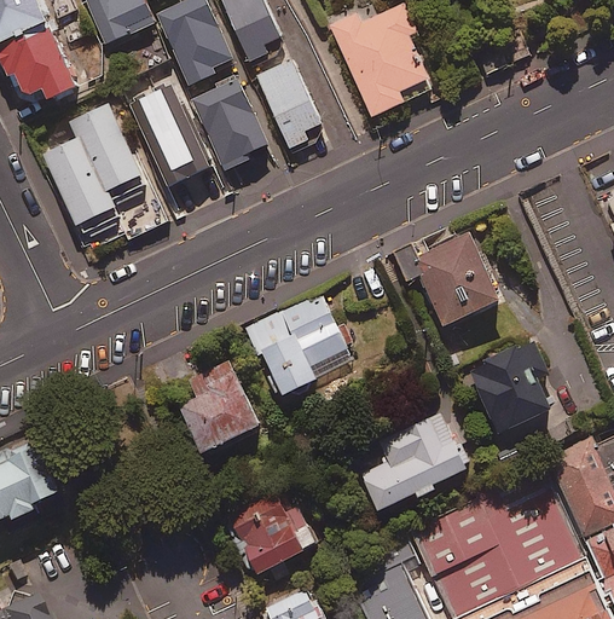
[(0,41),(47,19),(36,0),(0,0),(0,41)]
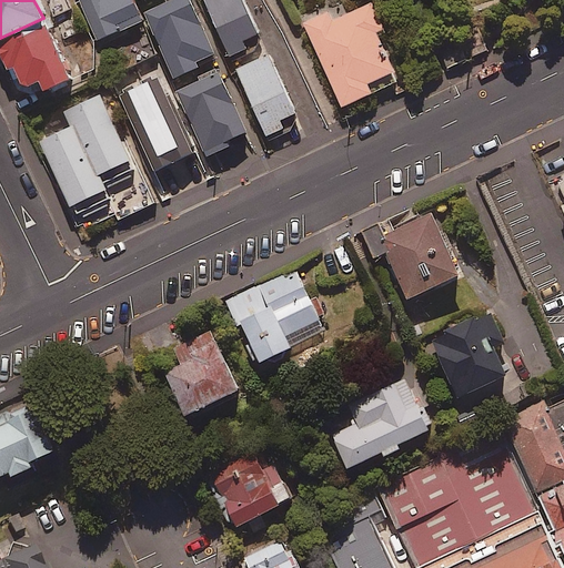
[(140,21),(130,0),(77,0),(94,40),(140,21)]
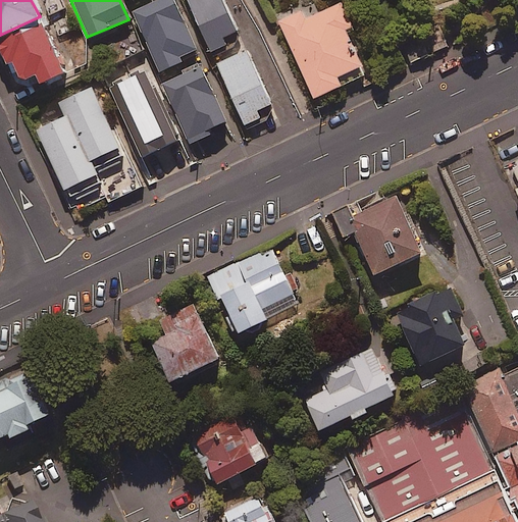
[(196,55),(172,0),(159,0),(135,10),(160,70),(196,55)]
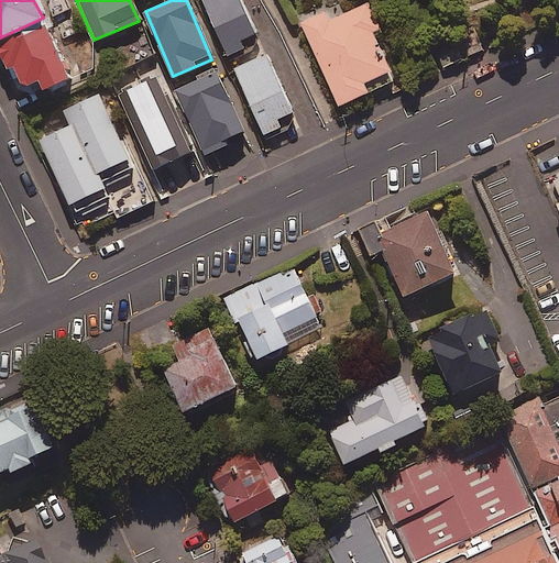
[(252,34),(237,0),(200,0),(225,55),(242,48),(239,40),(252,34)]
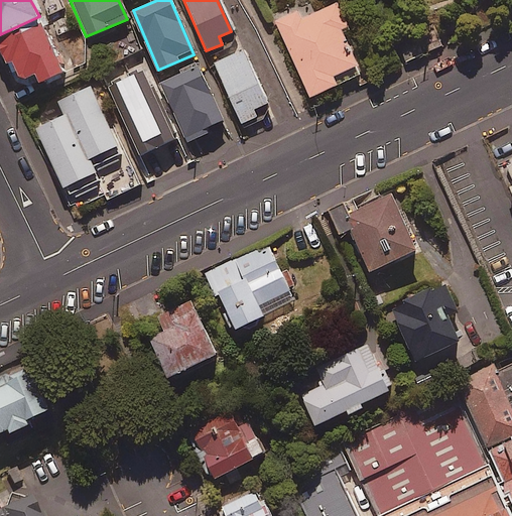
[(347,27),(335,2),(302,17),(297,7),(272,18),(309,97),(362,73),(342,29),(347,27)]
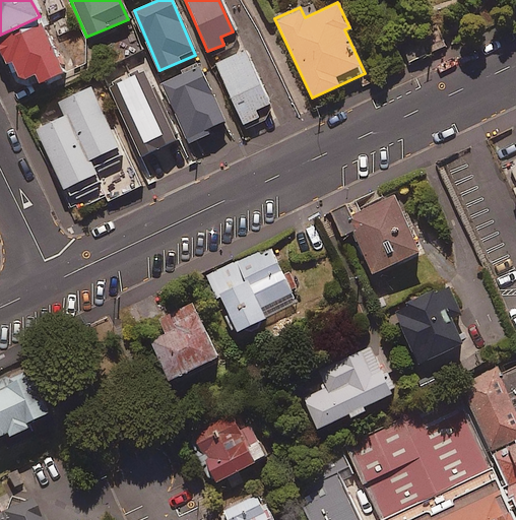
[(65,73),(43,24),(0,44),(0,46),(21,93),(65,73)]
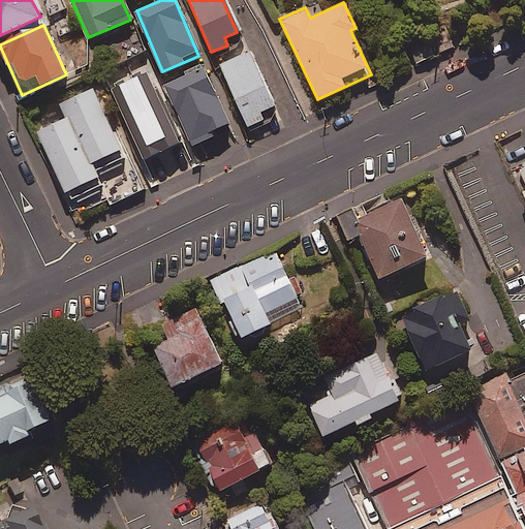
[(273,105),(247,52),(218,64),(247,126),(263,119),(259,112),(273,105)]
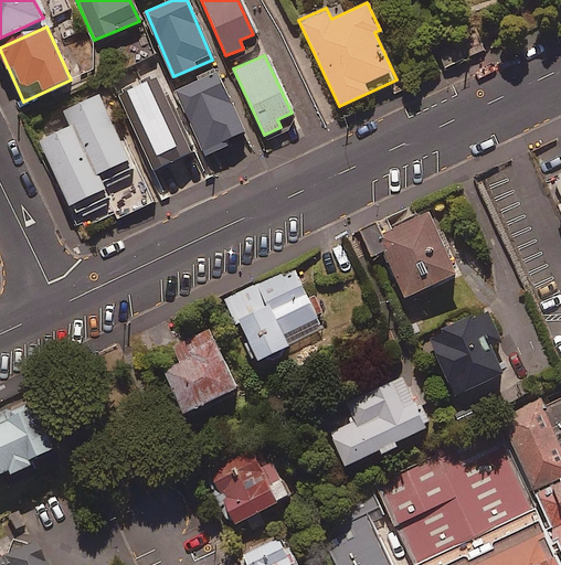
[(245,137),(217,73),(177,91),(205,155),(245,137)]
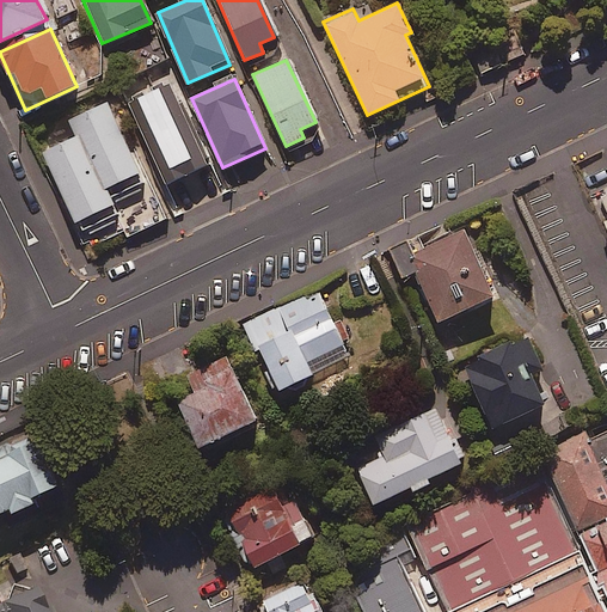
[(170,81),(127,101),(163,184),(204,166),(170,81)]
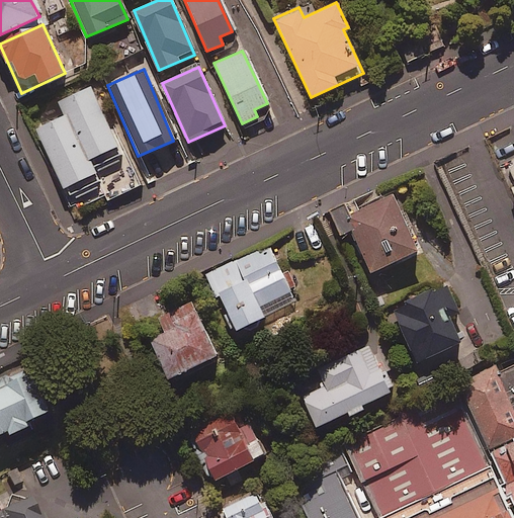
[(122,159),(89,86),(40,108),(46,120),(33,126),(66,196),(98,181),(93,171),(122,159)]
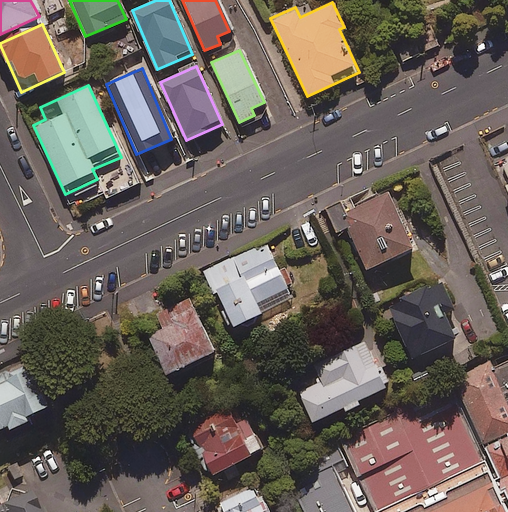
[(507,156),(495,163),(507,190),(507,156)]
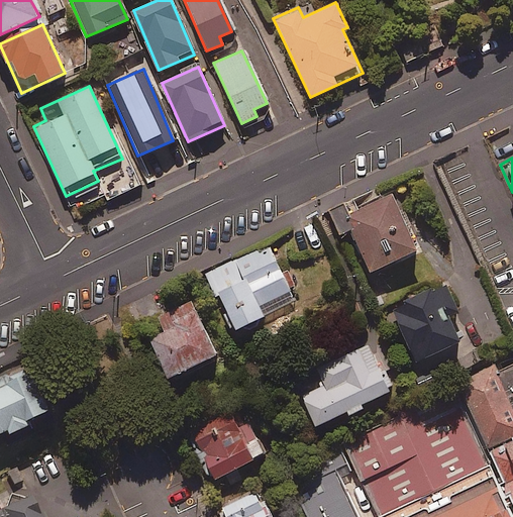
[(418,249),(392,193),(345,215),(373,272),(418,249)]
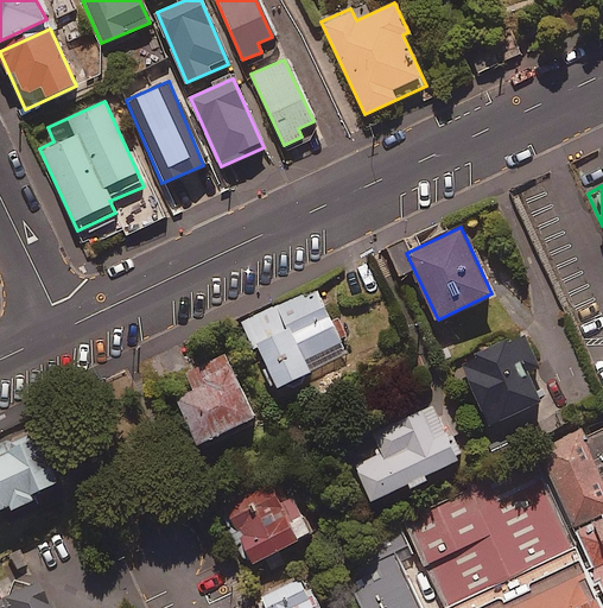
[(267,367),(261,369),(268,385),(273,382),(275,387),(344,356),(315,287),(237,321),(249,348),(256,344),(267,367)]
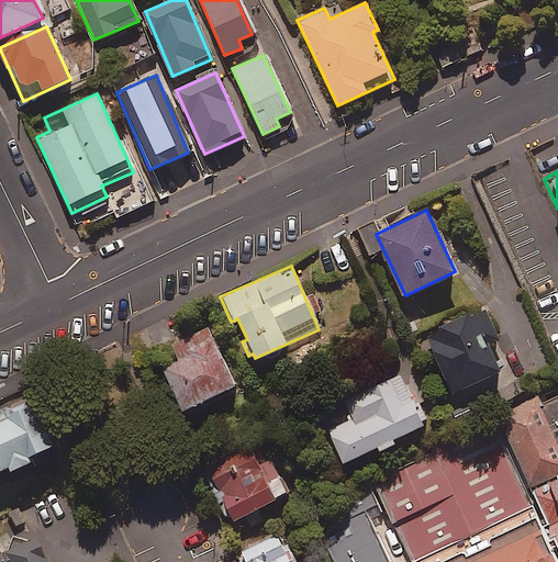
[(495,338),(483,308),(425,334),(450,394),(500,373),(487,343),(495,338)]
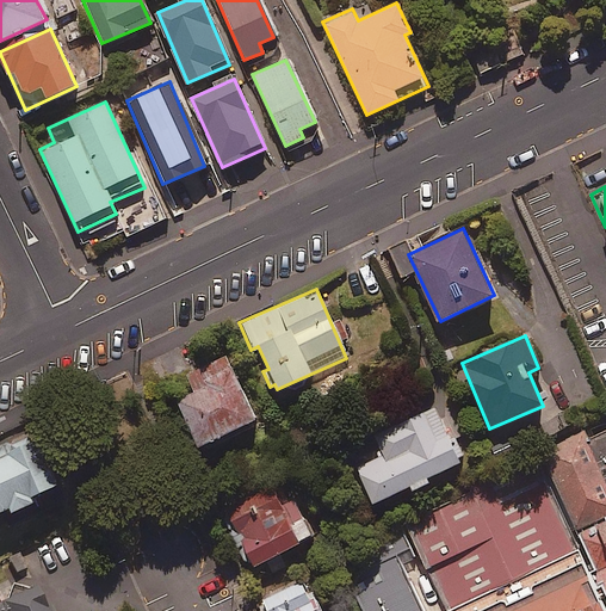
[(255,419),(224,356),(185,376),(193,393),(177,401),(199,448),(255,419)]
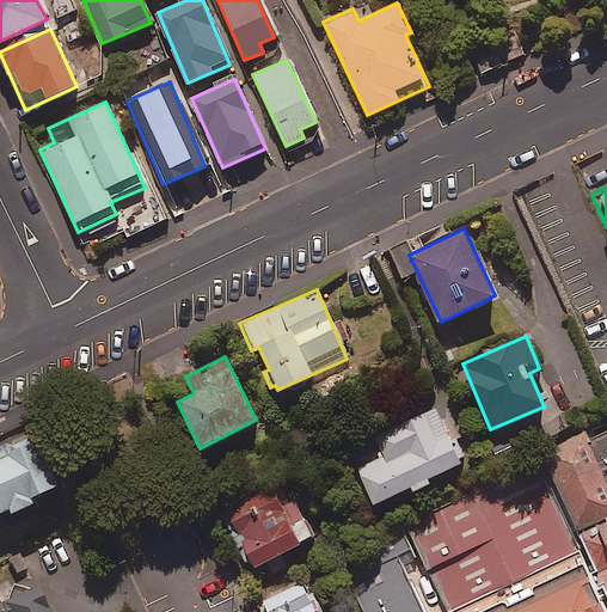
[(460,463),(433,408),(374,438),(382,454),(355,467),(375,507),(460,463)]
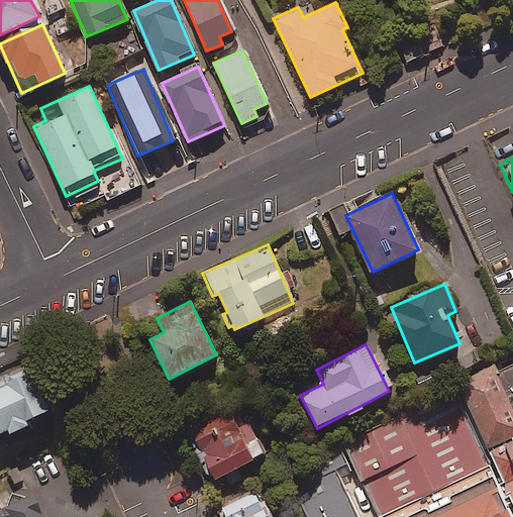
[(512,385),(500,359),(467,376),(496,437),(512,429),(512,385)]
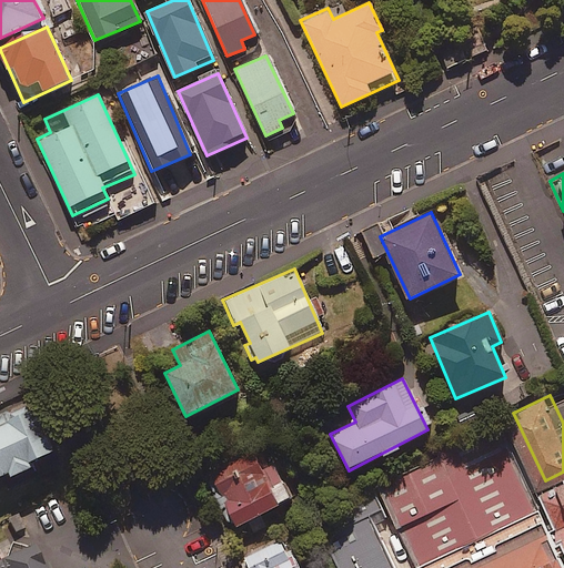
[(52,452),(30,406),(0,421),(0,476),(10,472),(12,477),(31,468),(29,463),(52,452)]
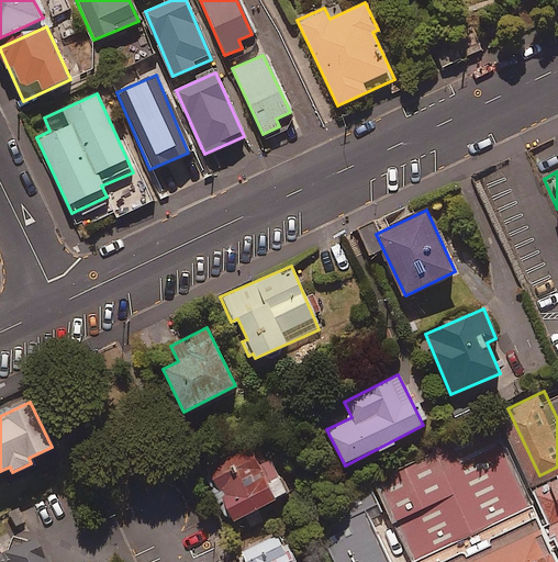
[(538,504),(503,430),(394,482),(431,555),(538,504)]
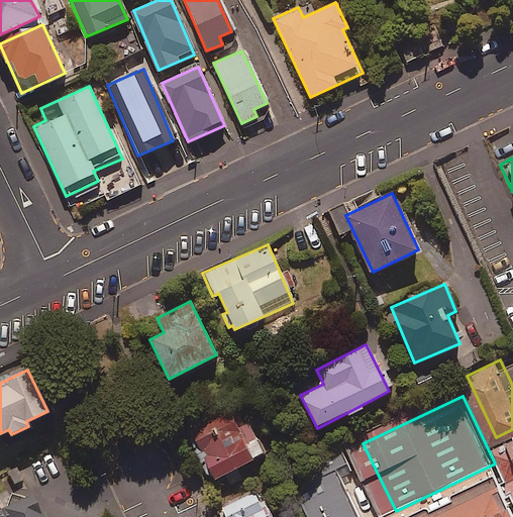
[(230,410),(185,431),(208,478),(212,476),(214,479),(264,454),(247,421),(237,425),(230,410)]
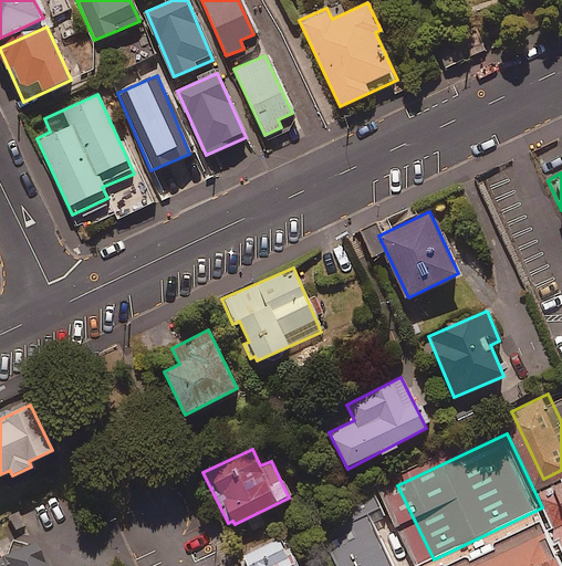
[(561,565),(561,535),(552,515),(445,565),(561,565)]
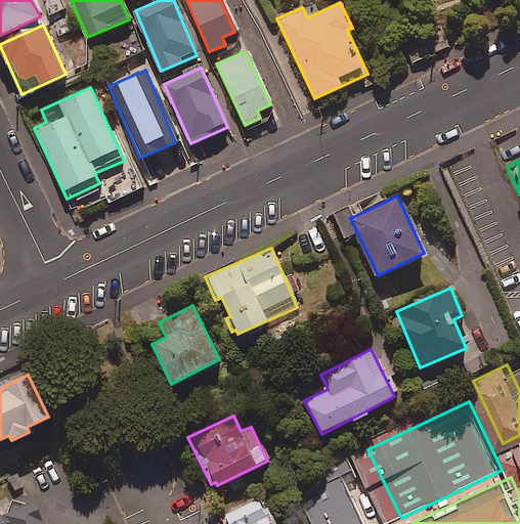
[(274,523),(267,508),(262,510),(257,499),(219,517),(222,523),(274,523)]
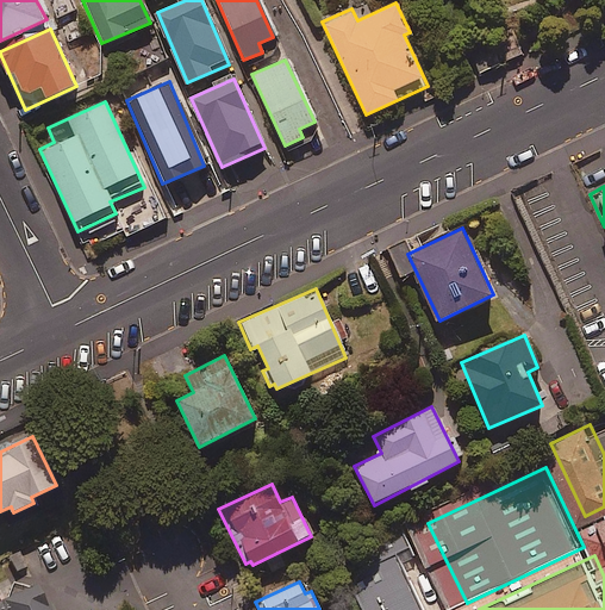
[(41,609),(31,589),(0,603),(0,609),(41,609)]
